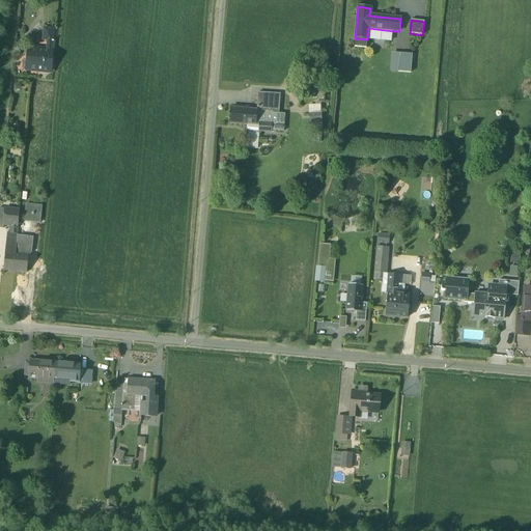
[(42,40),(47,40),(48,39),(53,40),(54,28),(43,27),(42,40)]
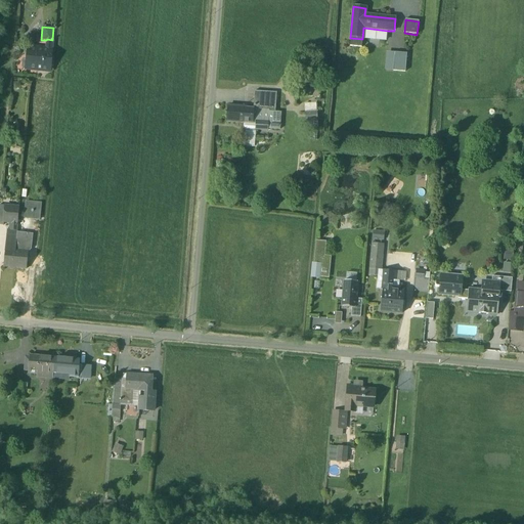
[(386,41),(388,31),(363,28),(362,39),(386,41)]
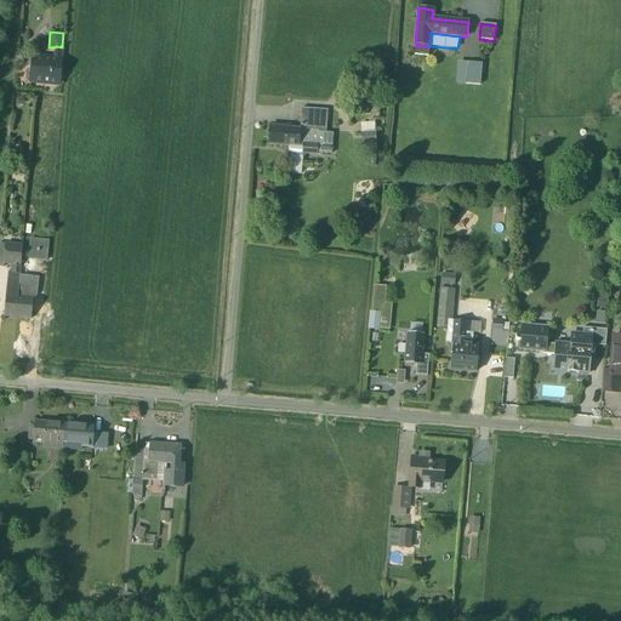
[(428,57),(429,46),(415,45),(415,56),(428,57)]
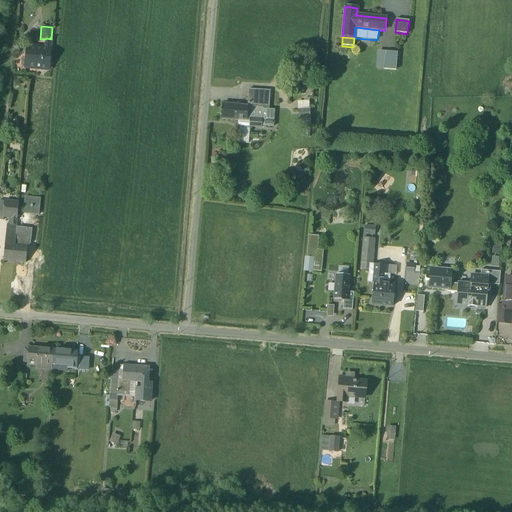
[(49,70),(51,48),(45,48),(29,46),(28,58),(26,58),(25,68),(49,70)]
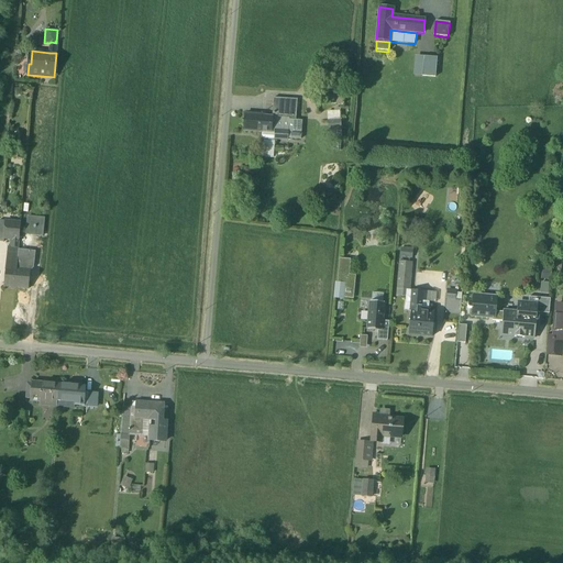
[(414,76),(422,76),(423,57),(415,57),(414,76)]
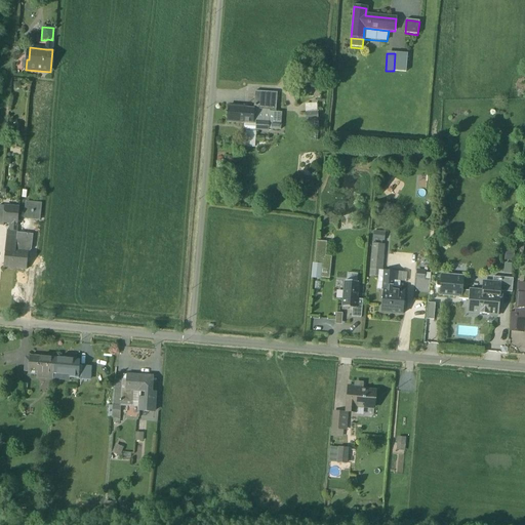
[(394,71),(406,72),(407,54),(395,53),(394,71)]
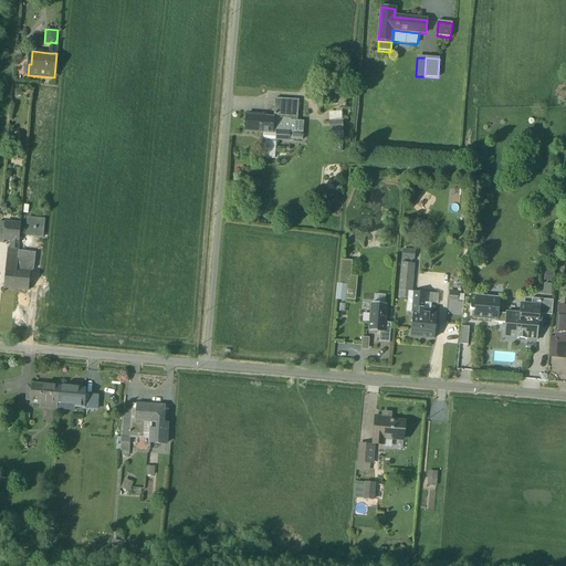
[(273,119),(297,122),(299,101),(275,98),(273,118),(273,119)]
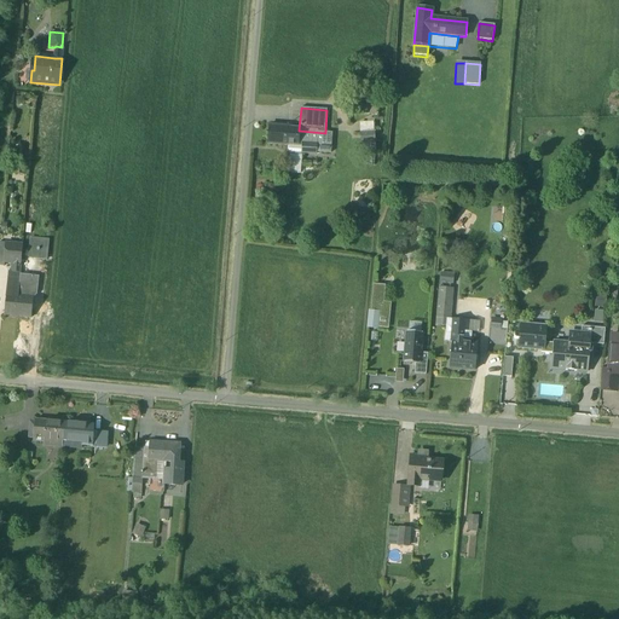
[(360,123),(362,142),(375,142),(374,123),(360,123)]
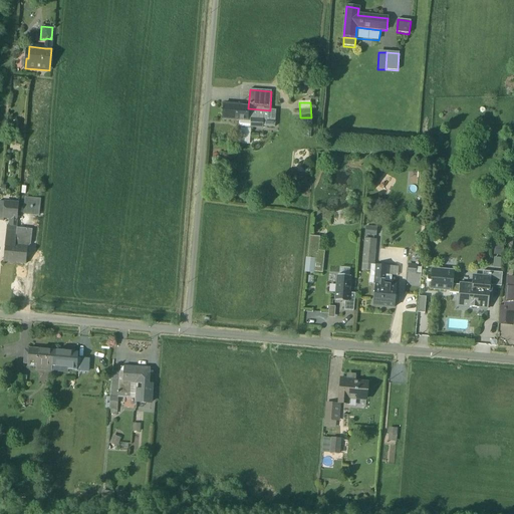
[(250,127),(262,129),(262,126),(263,120),(274,121),(275,110),(270,110),(248,108),(248,107),(240,106),(240,105),(223,104),(222,120),(238,121),(238,124),(241,127),(250,127)]
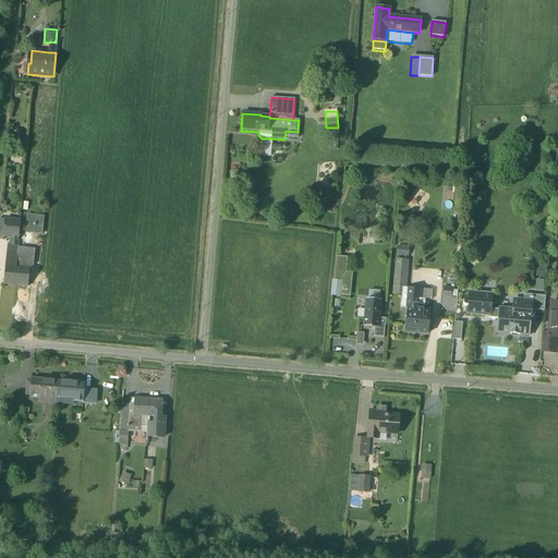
[(271,138),(262,138),(259,156),(270,156),(271,138)]
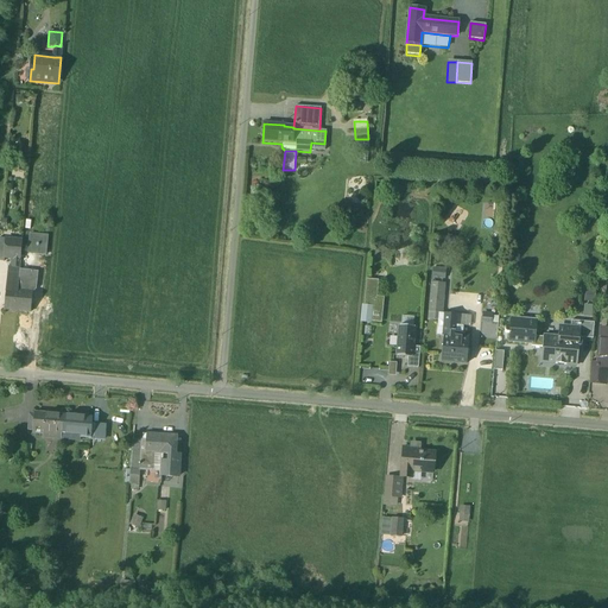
[(29,253),(45,255),(48,236),(30,234),(29,253)]
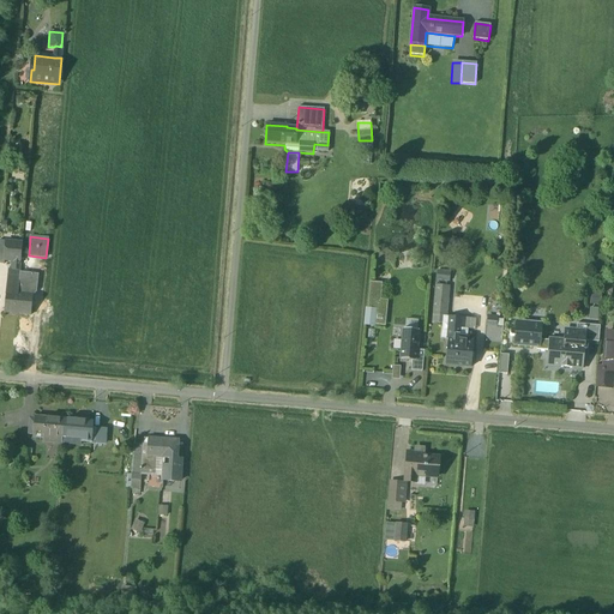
[(5,260),(12,262),(20,262),(23,244),(6,241),(4,260),(5,260)]
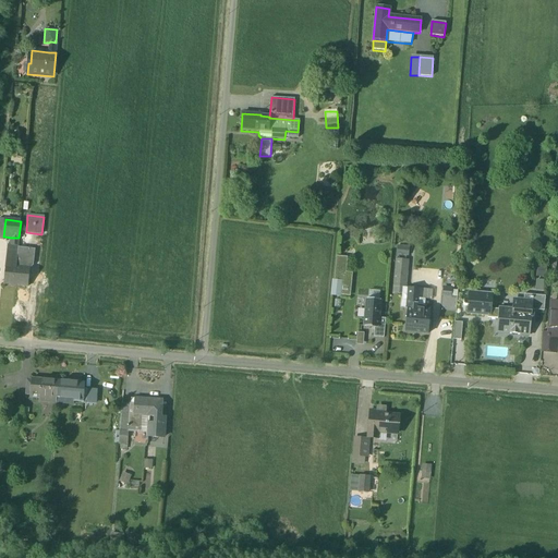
[(17,249),(19,238),(11,238),(10,251),(8,251),(3,284),(17,286),(19,276),(14,276),(17,249)]
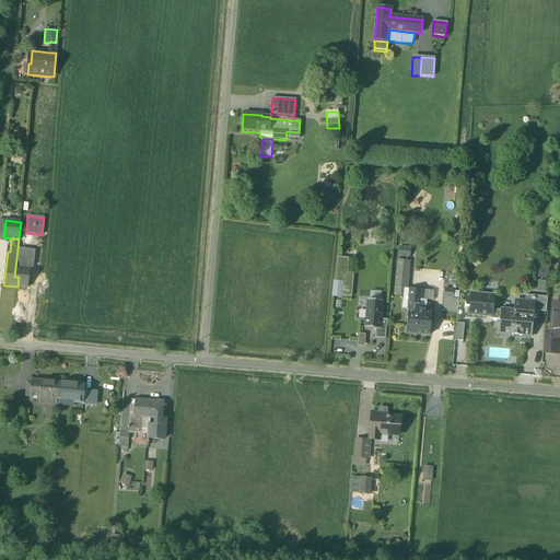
[(410,247),(398,246),(397,257),(410,258),(410,247)]
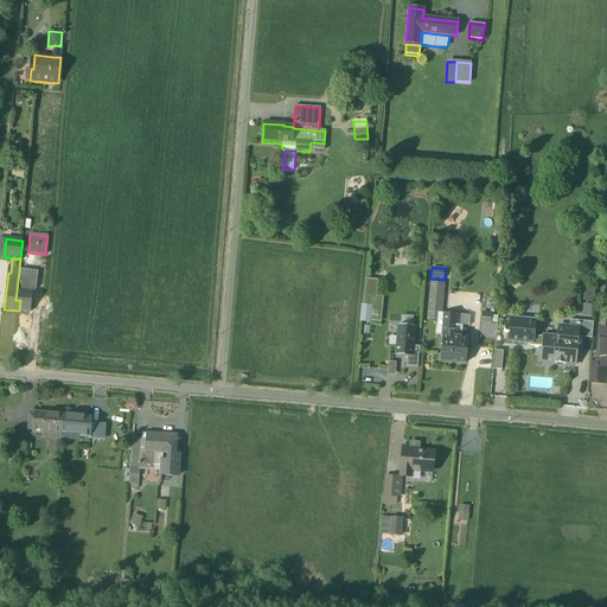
[(37,272),(19,270),(16,300),(20,300),(19,311),(30,312),(33,288),(36,288),(37,272)]
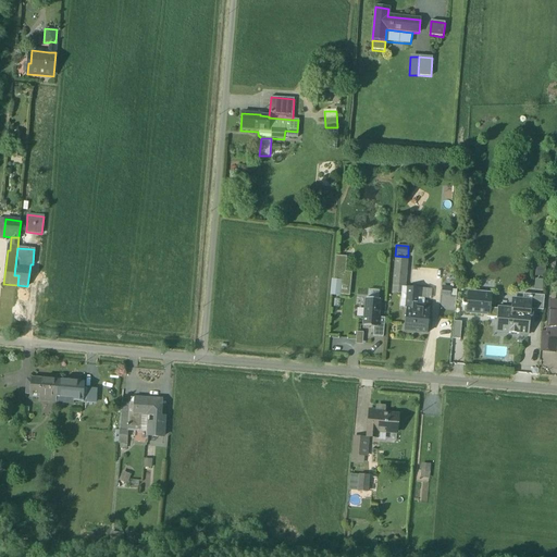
[(536,264),(535,276),(546,277),(547,264),(536,264)]
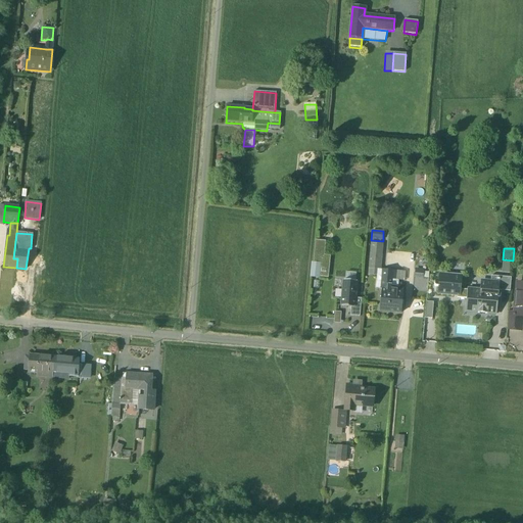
[(378,276),(383,277),(383,271),(380,270),(380,271),(379,271),(380,265),(381,265),(382,251),(372,250),(369,275),(378,276)]
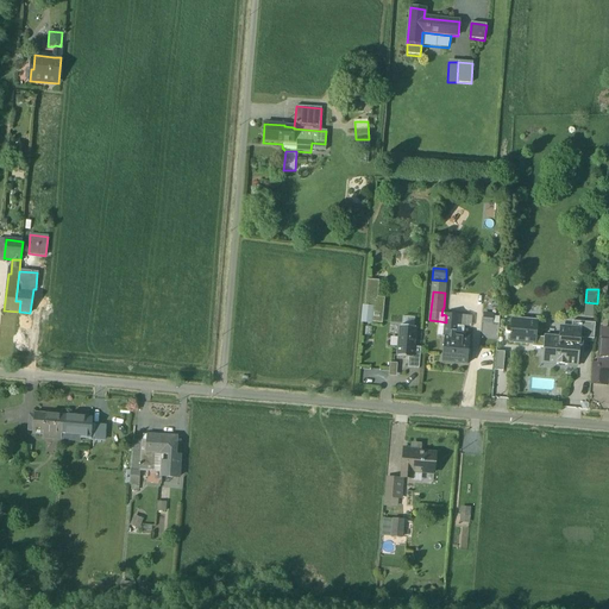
[(366,324),(380,325),(382,300),(369,299),(366,324)]
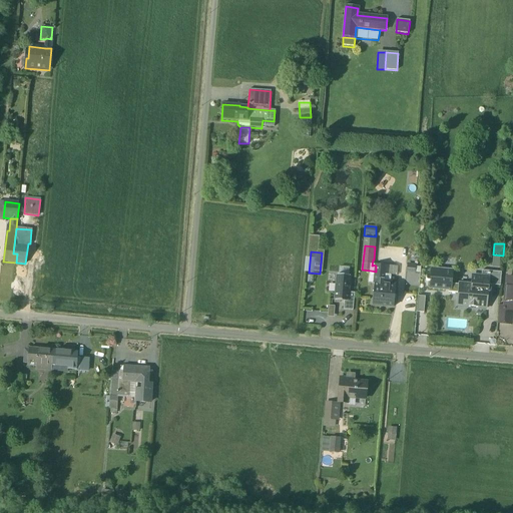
[(493,258),(491,268),(502,269),(503,259),(493,258)]
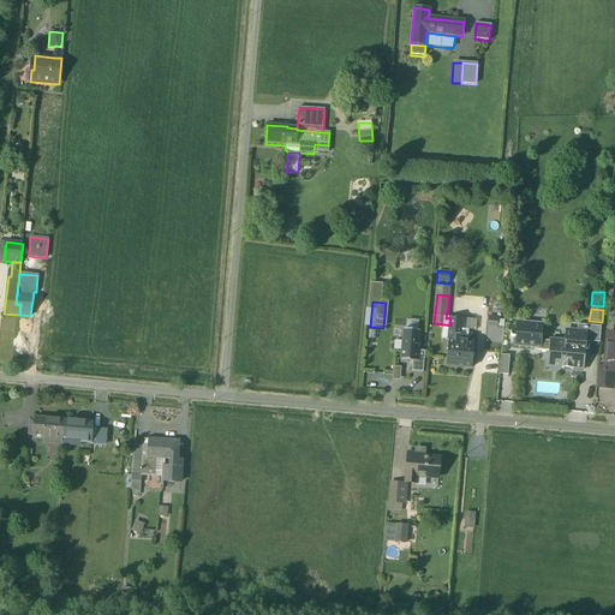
[(499,317),(488,316),(487,328),(497,328),(499,317)]
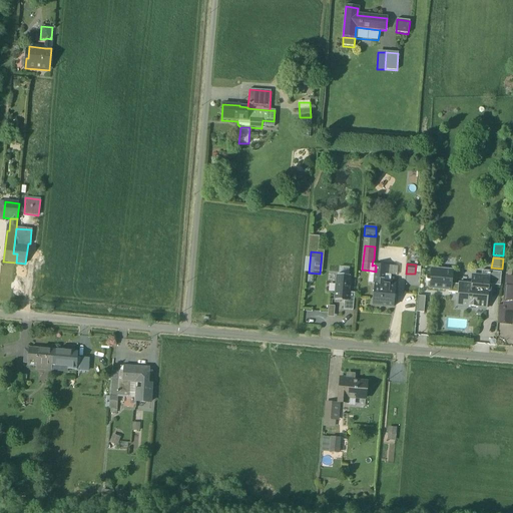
[(376,272),(375,284),(390,286),(390,276),(391,267),(376,265),(376,266),(376,272)]
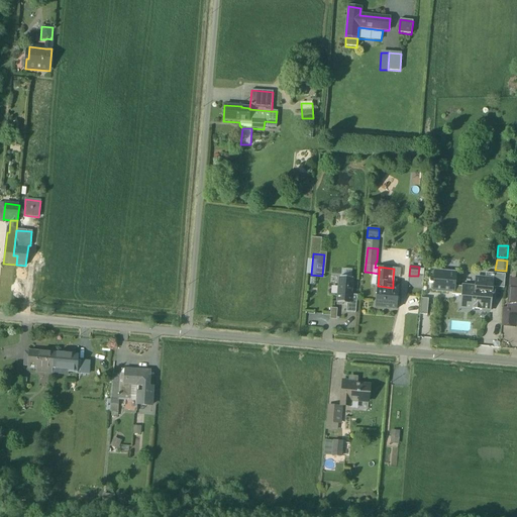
[(433,291),(452,293),(454,293),(454,286),(455,273),(440,272),(440,271),(435,270),(434,278),(431,277),(431,278),(430,278),(430,279),(429,281),(429,283),(430,283),(431,284),(433,284),(433,291)]
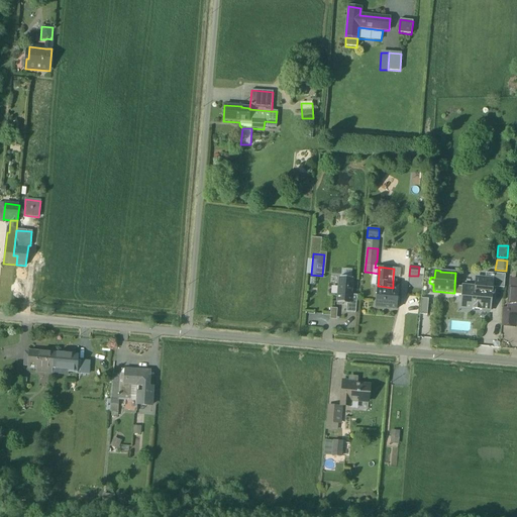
[(462,287),(461,296),(461,303),(471,304),(470,309),(472,309),(472,310),(482,310),(490,311),(492,295),(494,295),(495,294),(495,291),(495,290),(494,289),(493,289),(492,289),(492,288),(489,287),(490,274),(486,273),(485,279),(479,279),(479,286),(475,286),(475,288),(462,287)]
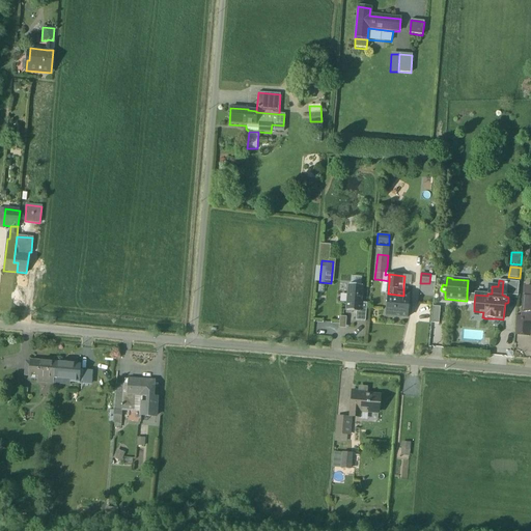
[(505,296),(518,297),(519,282),(503,281),(502,295),(505,296)]
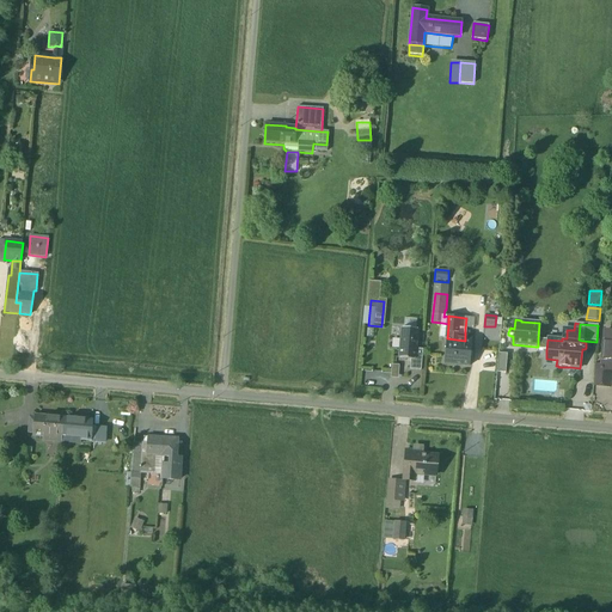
[(410,360),(415,360),(416,349),(417,330),(402,328),(399,359),(410,360)]
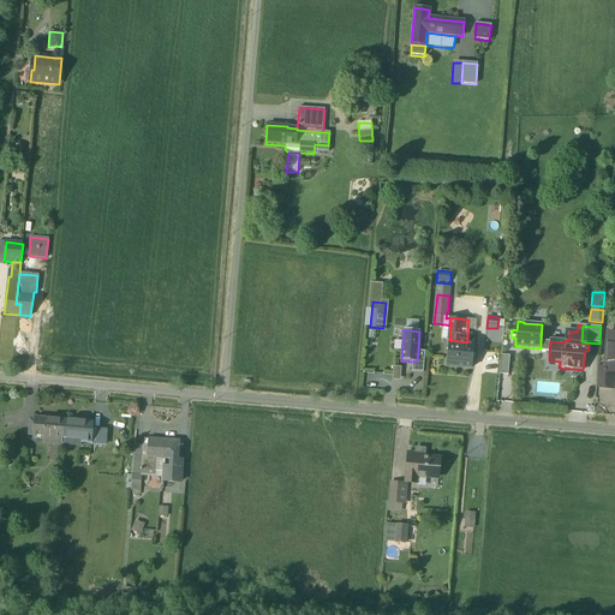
[(614,333),(608,334),(604,366),(604,371),(614,372),(614,333)]
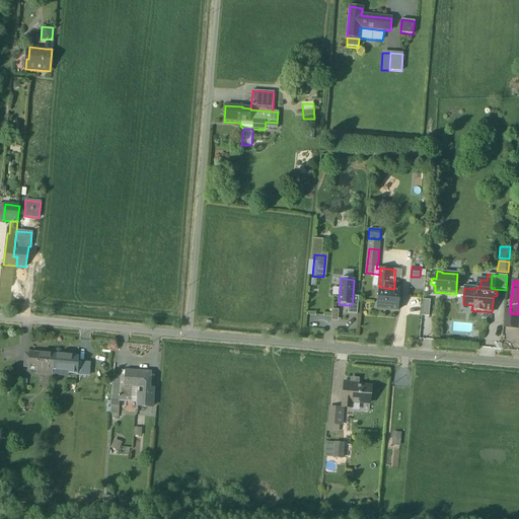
[(400,289),(394,289),(379,287),(378,287),(377,309),(398,310),(400,289)]
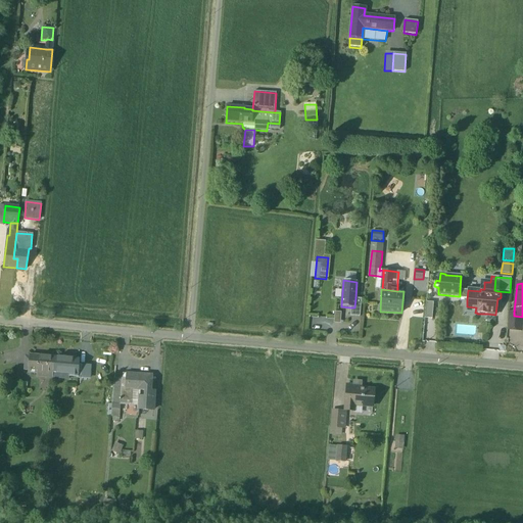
[(458,298),(467,299),(468,290),(460,289),(460,296),(458,296),(458,298)]
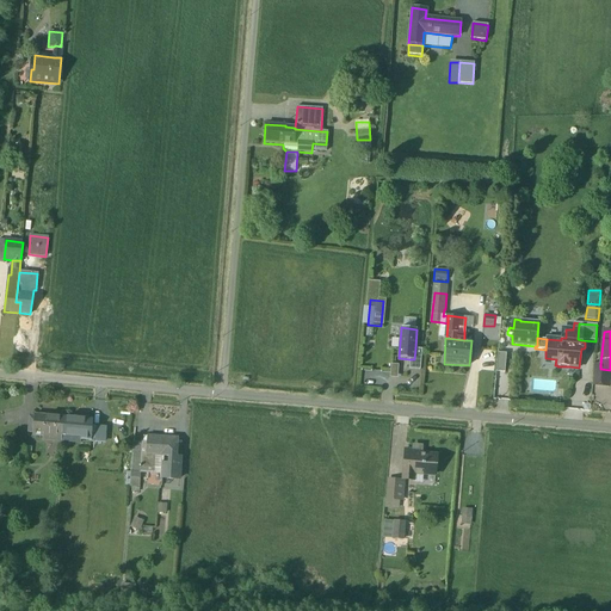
[(408,370),(420,370),(423,350),(415,349),(414,359),(409,359),(408,370)]
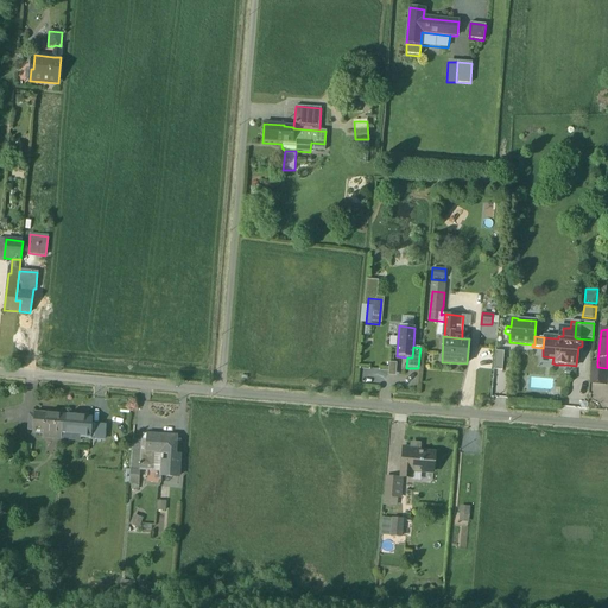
[(493,371),(502,371),(504,352),(495,352),(493,371)]
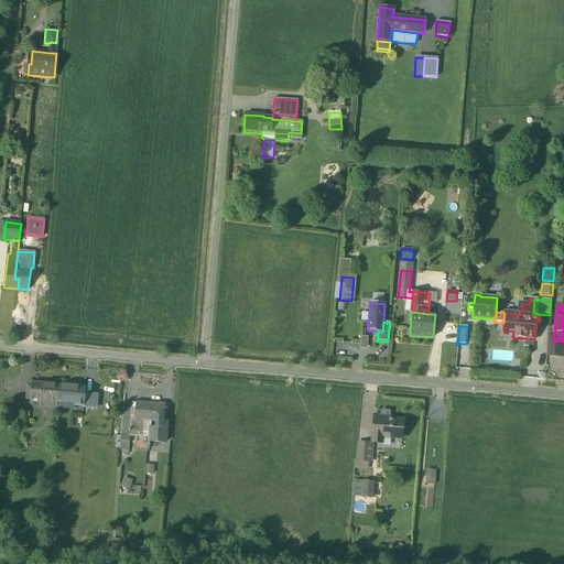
[(546,356),(562,357),(563,342),(554,340),(554,336),(548,336),(546,356)]
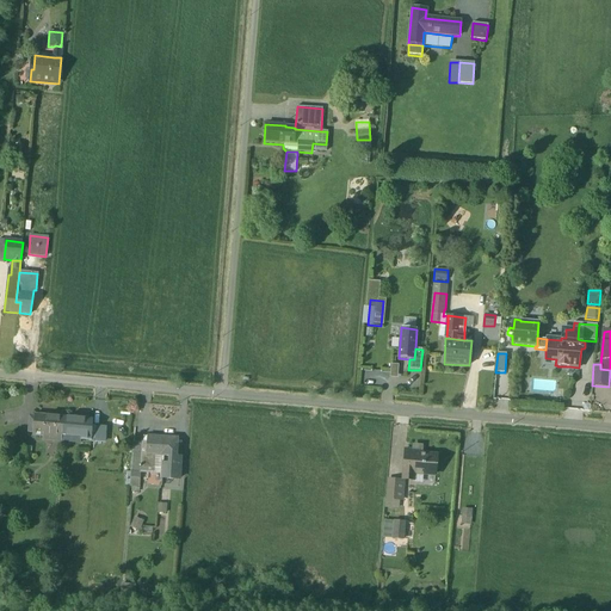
[(43,433),(62,436),(63,418),(35,415),(34,436),(43,436),(43,433)]
